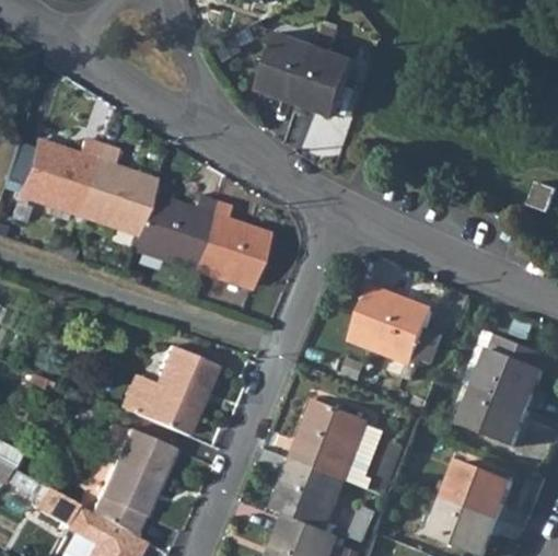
[(260,79),(300,93),(317,42),(277,29),(260,79)]
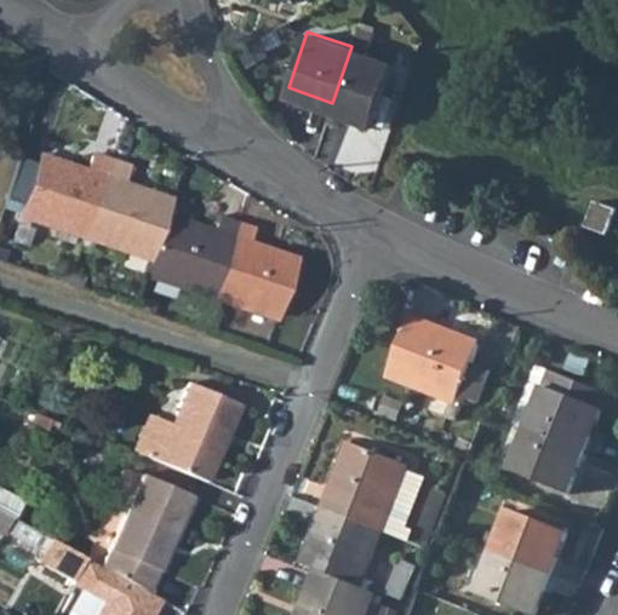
[(352,46),(332,103),(375,116),(393,59),(352,46)]
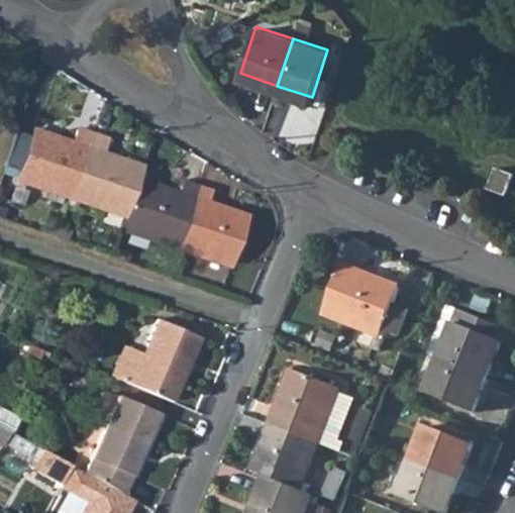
[(38,134),(21,182),(75,201),(92,154),(38,134)]
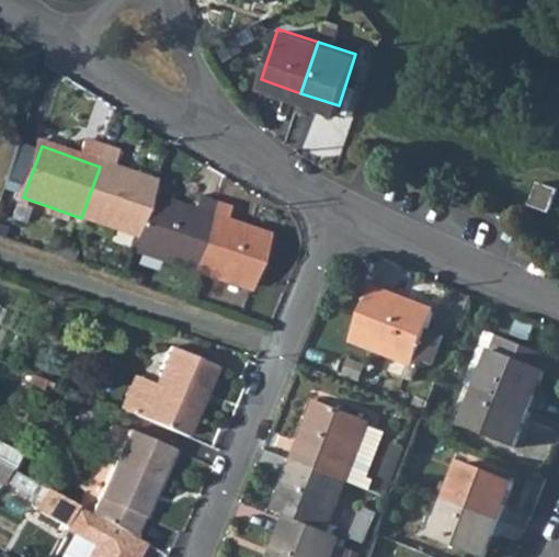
[(100,167),(81,218),(140,238),(155,199),(159,188),(100,167)]
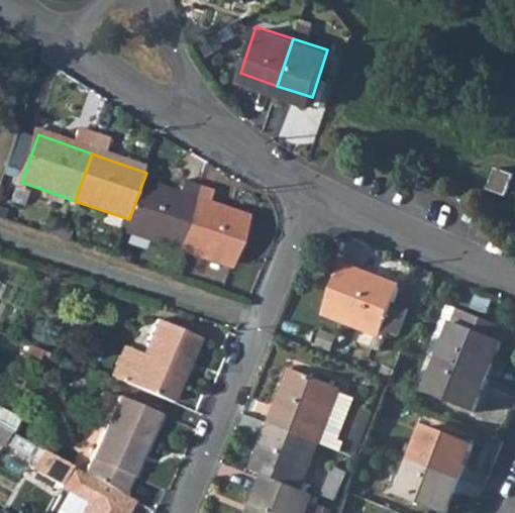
[(500,164),(494,183),(509,189),(514,175),(514,169),(500,164)]
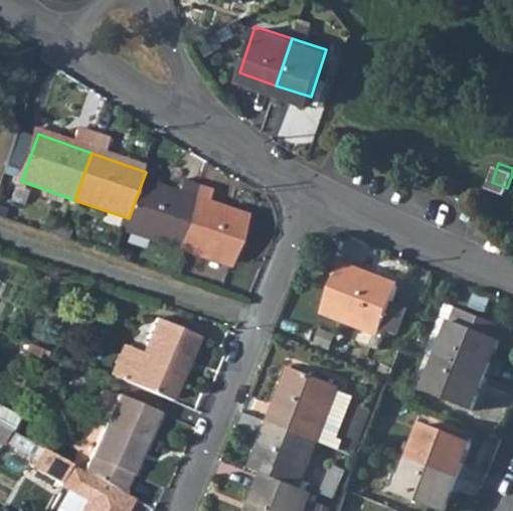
[(129,218),(125,229),(179,249),(197,201),(142,182),(129,218)]
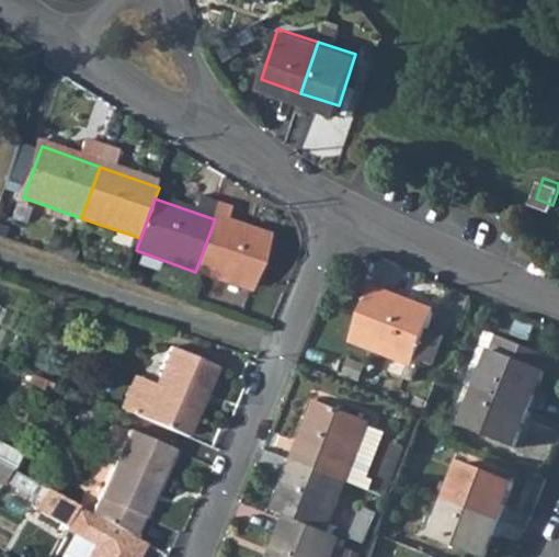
[(215,219),(195,272),(253,292),(272,239),(215,219)]
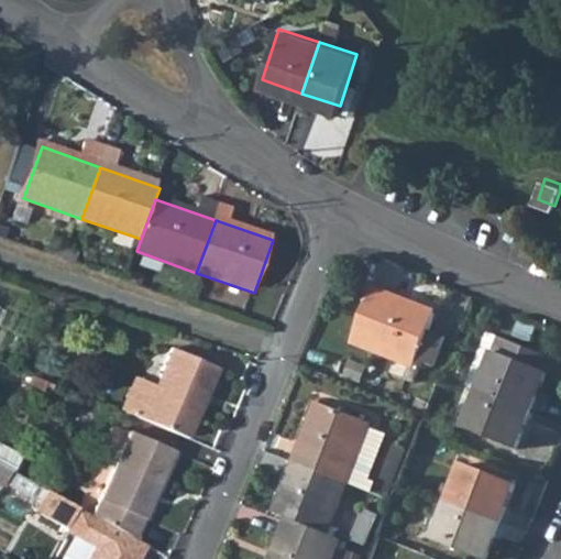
[(369,294),(349,343),(411,366),(430,317),(369,294)]
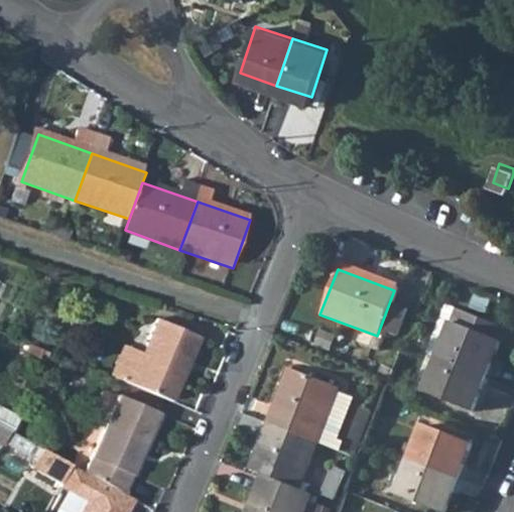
[(437,301),(419,348),(433,354),(441,333),(452,306),(437,301)]
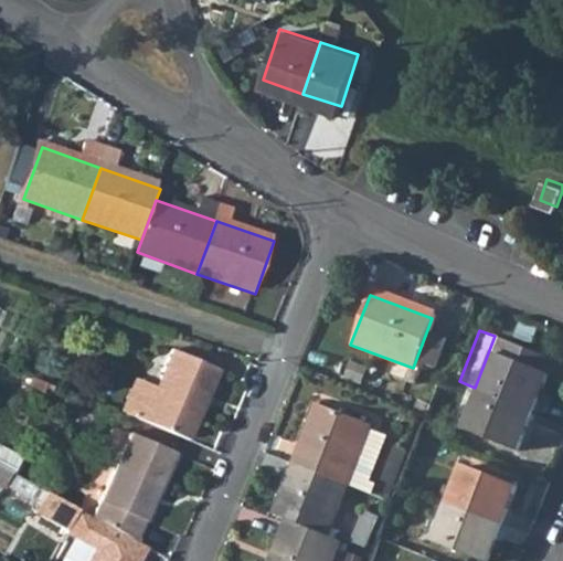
[(484,364),(475,388),(526,408),(545,356),(495,336),(484,364)]
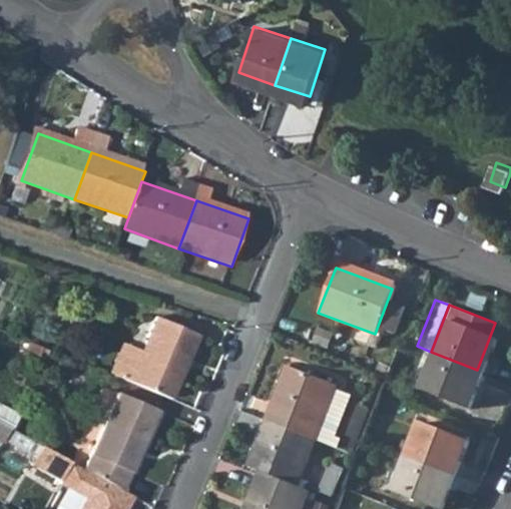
[(140,350),(128,377),(170,395),(175,382),(170,380),(183,350),(188,352),(197,332),(155,314),(140,350)]
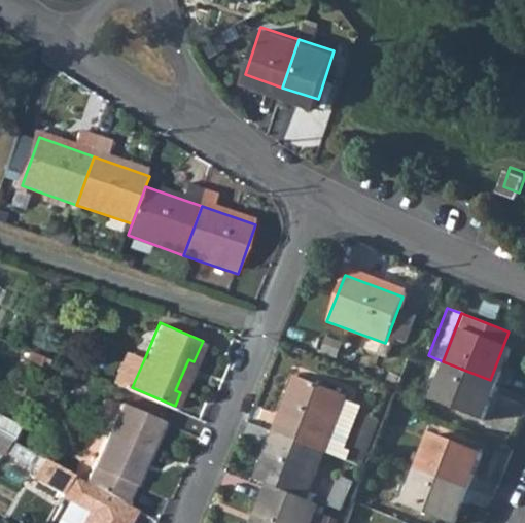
[(128,353),(115,381),(132,387),(144,359),(128,353)]
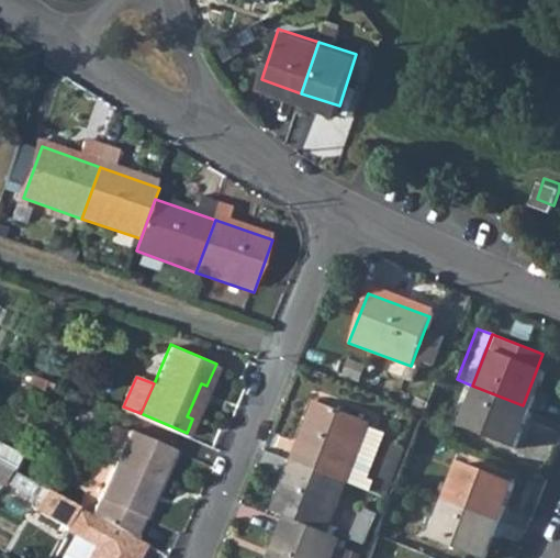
[(523,405),(472,386),(458,424),(508,443),(523,405)]
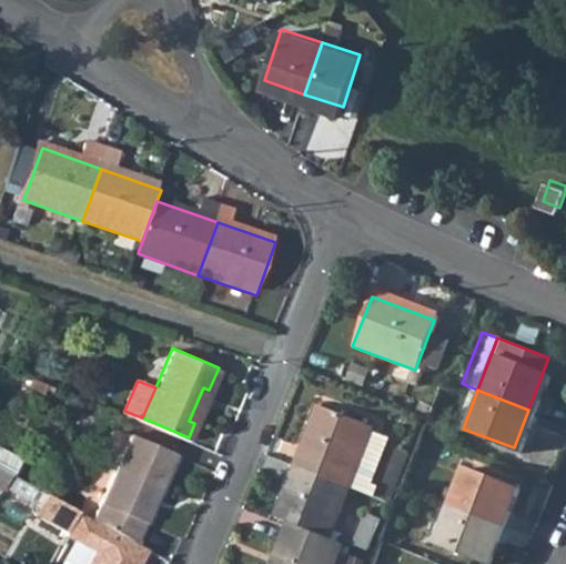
[(319,409),(295,469),(347,489),(371,433),(371,430),(319,409)]
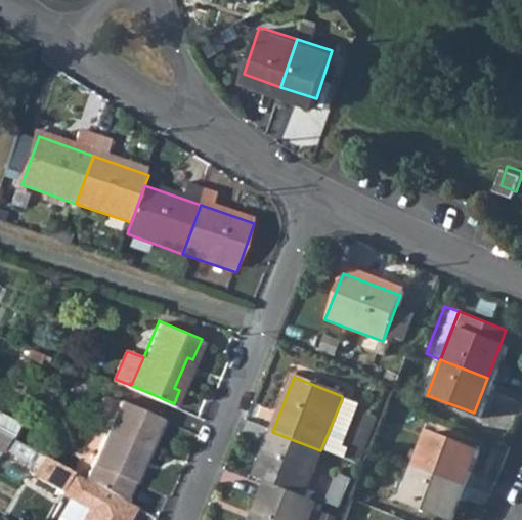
[(120,399),(87,475),(90,477),(127,497),(134,480),(162,417),(120,399)]
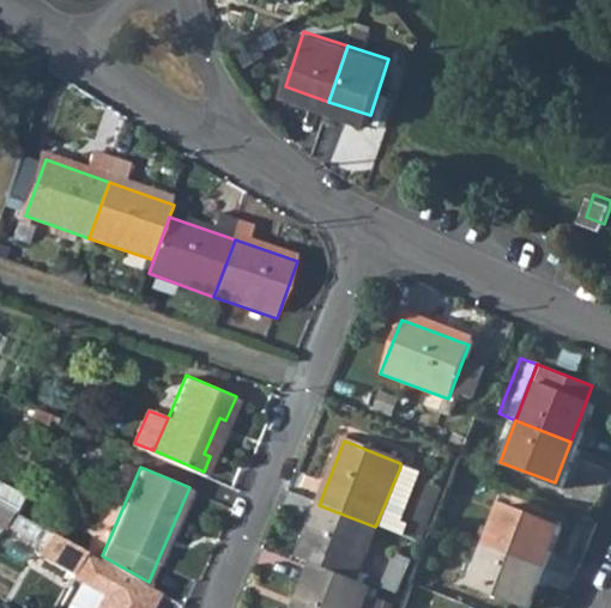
[(400,467),(375,527),(399,536),(403,529),(398,527),(419,474),(400,467)]
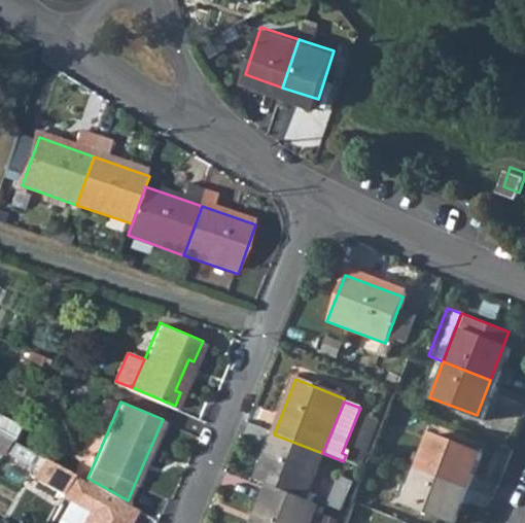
[(0,428),(0,446),(5,450),(12,436),(0,428)]
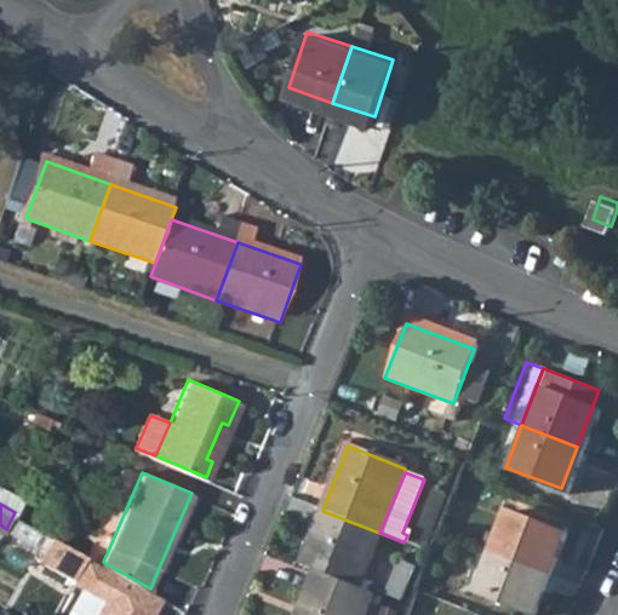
[(505,509),(490,549),(545,570),(561,529),(505,509)]
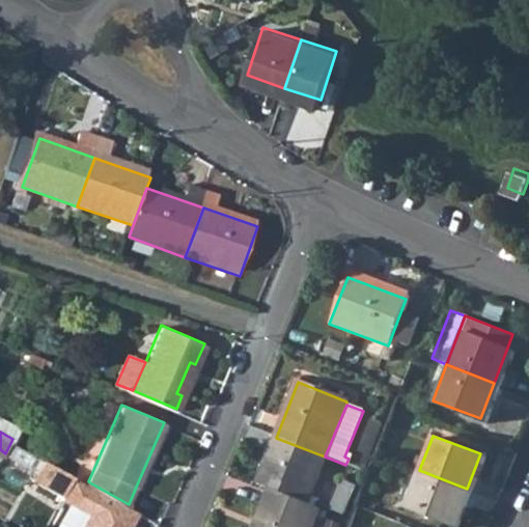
[(276,438),(257,483),(270,489),(306,503),(325,456),(276,438)]
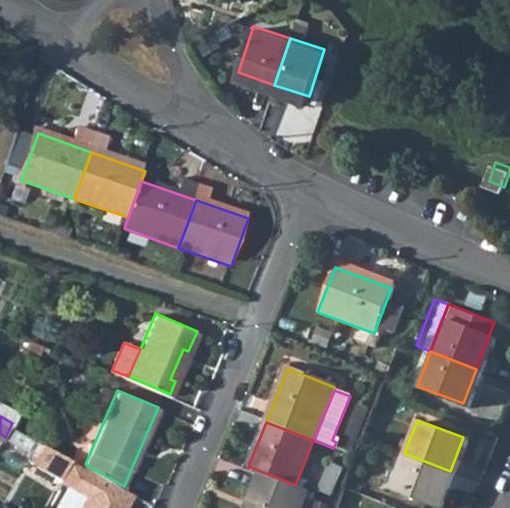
[(45,442),(34,461),(61,476),(72,457),(45,442)]
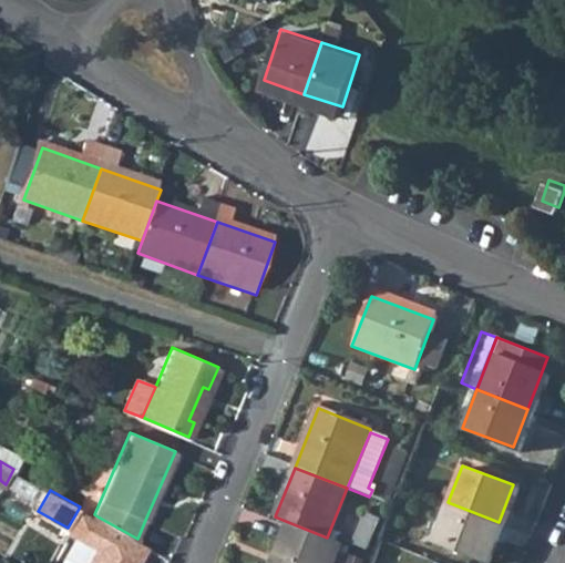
[(499,522),(448,502),(432,541),(483,561),(499,522)]
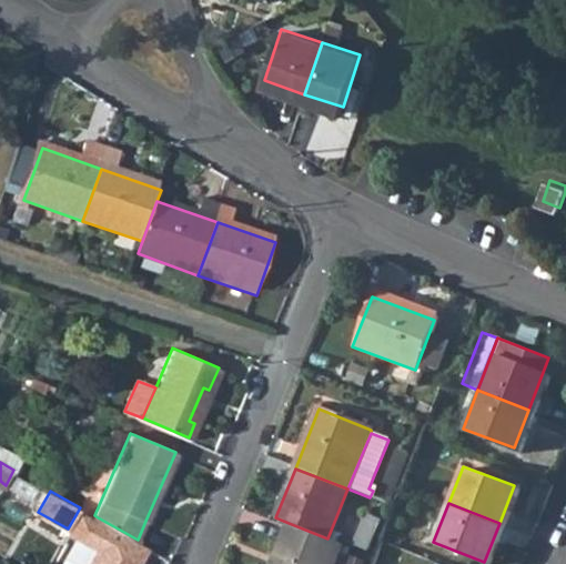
[(94,515),(80,507),(68,529),(66,532),(95,549),(87,563),(142,563),(152,547),(138,540),(94,515)]
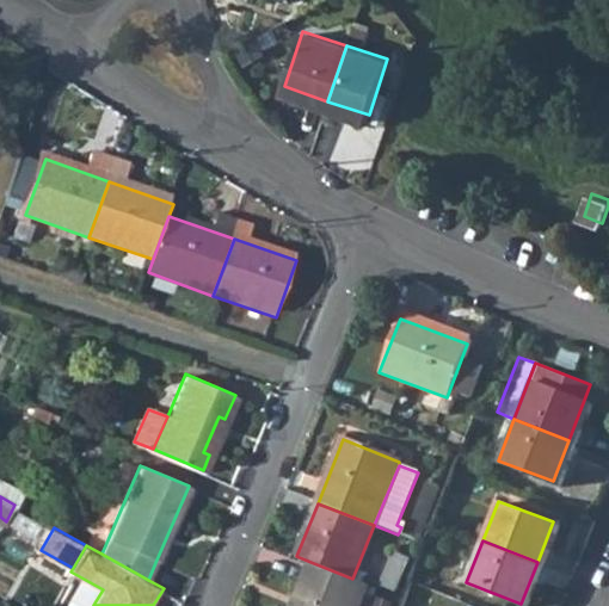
[(311,562),(293,605),(357,605),(367,585),(352,579),(311,562)]
